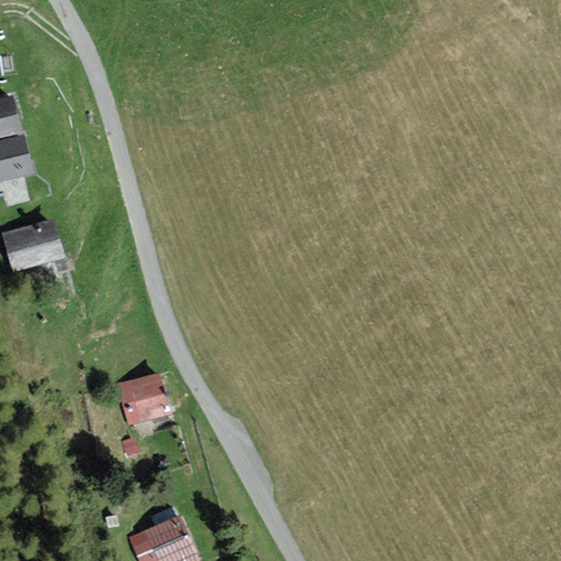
[(13,94),(0,98),(0,135),(22,130),(13,94)]
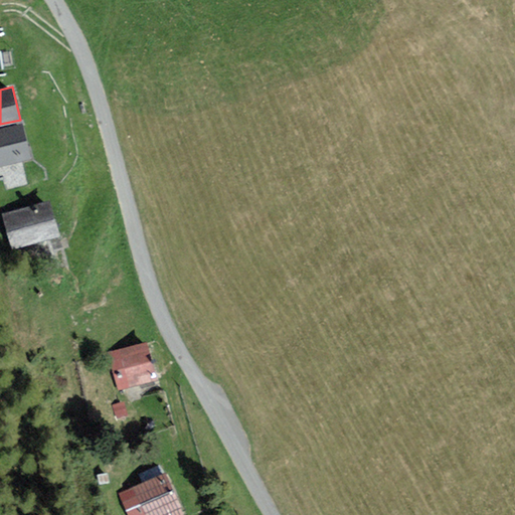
[(20,120),(0,124),(0,167),(31,159),(20,120)]
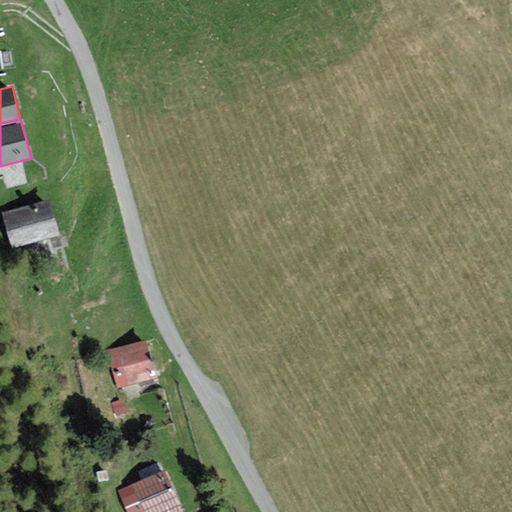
[(49,197),(3,212),(14,248),(60,233),(49,197)]
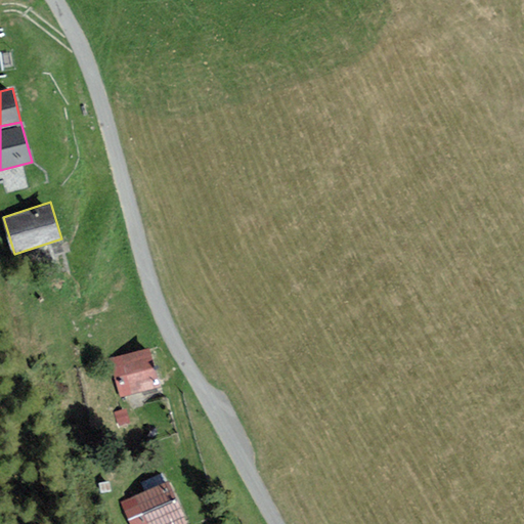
[(148,347),(110,358),(122,397),(160,386),(148,347)]
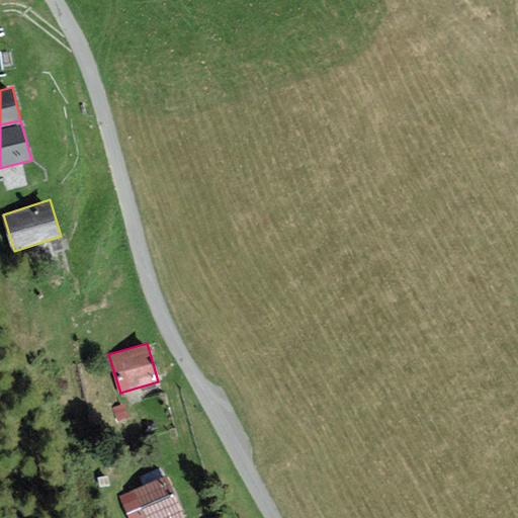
[(183,517),(186,517),(166,473),(119,495),(131,517),(183,517)]
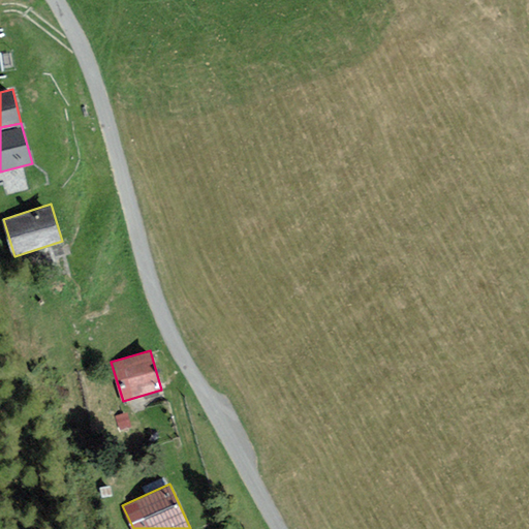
All buildings are outlined.
